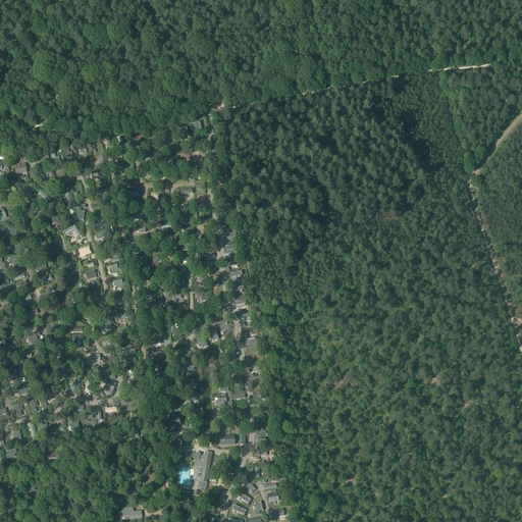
[(198,132),(202,131),(200,122),(196,123),(197,125),(193,125),(195,135),(199,134),(198,132)]
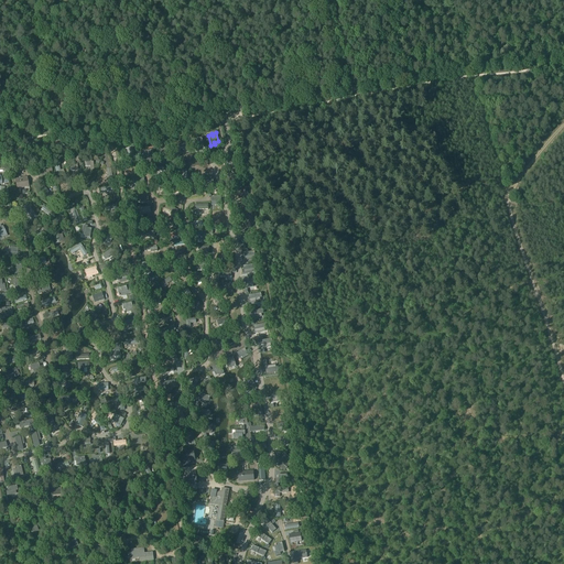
[(199,149),(204,148),(203,139),(197,140),(198,142),(195,142),(196,152),(201,151),(199,149)]
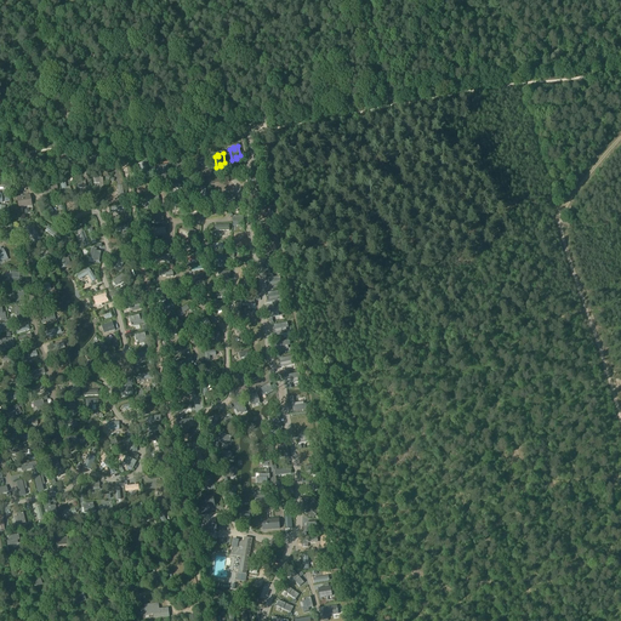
[(183,170),(188,169),(186,159),(181,160),(181,163),(177,163),(180,174),(183,172),(183,170)]
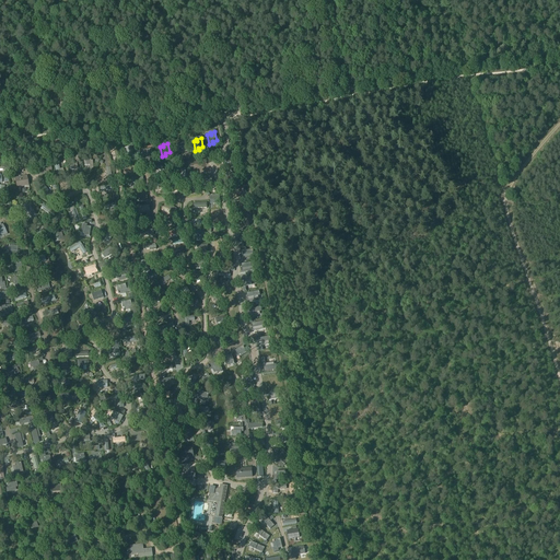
[(185,144),(182,146),(182,144),(181,146),(176,147),(177,151),(176,151),(177,154),(188,152),(187,149),(186,149),(185,144)]
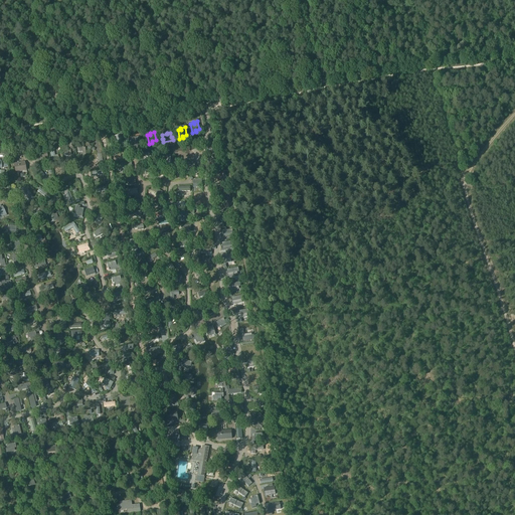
[(46,152),(30,155),(31,162),(47,159),(46,152)]
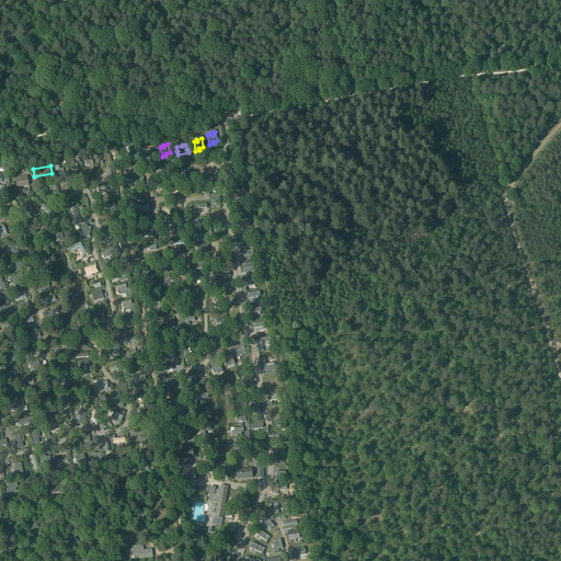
[(29,186),(26,176),(14,179),(16,189),(29,186)]
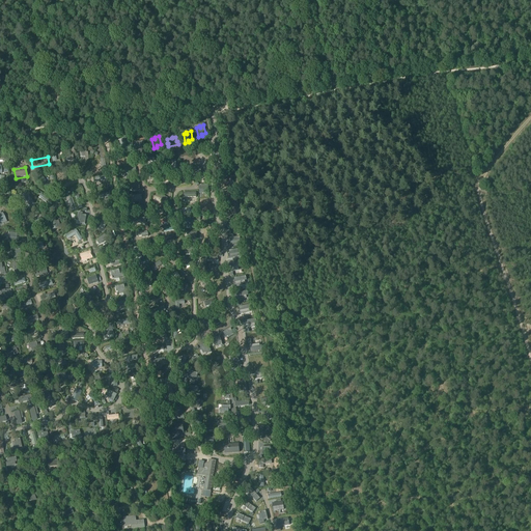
[(199,172),(192,176),(196,183),(203,178),(199,172)]
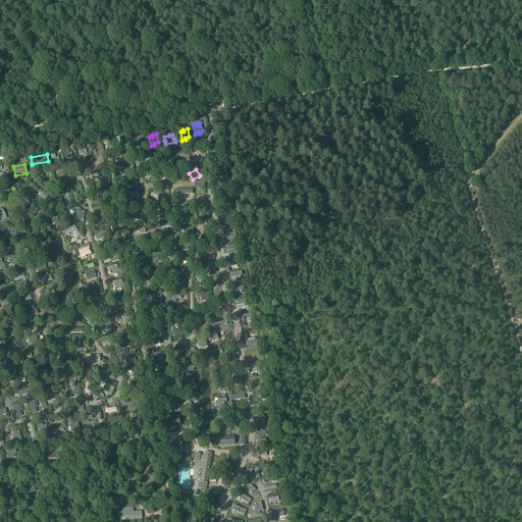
[(39,170),(36,172),(41,179),(42,179),(45,178),(39,170)]
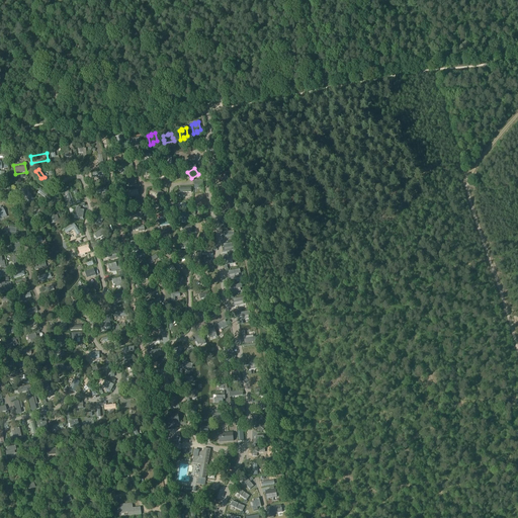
[(135,178),(124,179),(125,184),(126,184),(127,186),(137,186),(136,181),(135,178)]
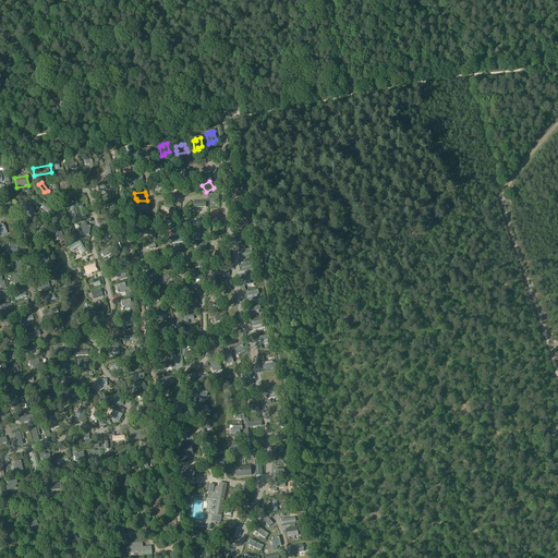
[(36,215),(27,203),(23,205),(31,218),(36,215)]
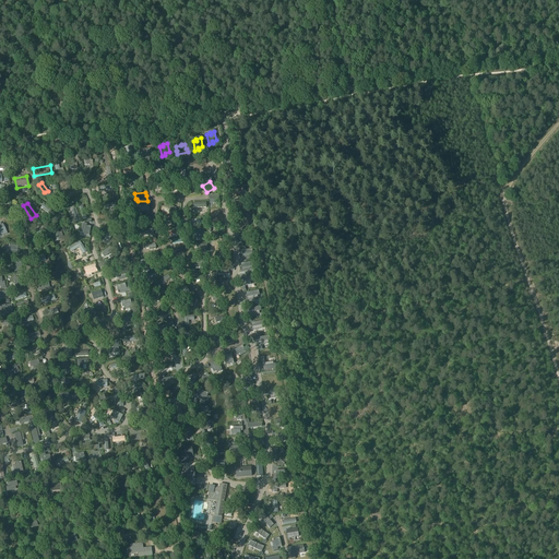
[(43,204),(40,209),(44,211),(46,212),(49,214),(51,211),(43,204)]
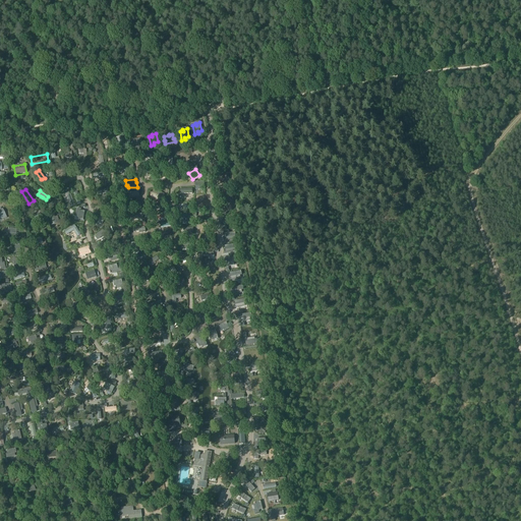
[(156,190),(154,193),(159,196),(162,197),(164,198),(165,194),(156,190)]
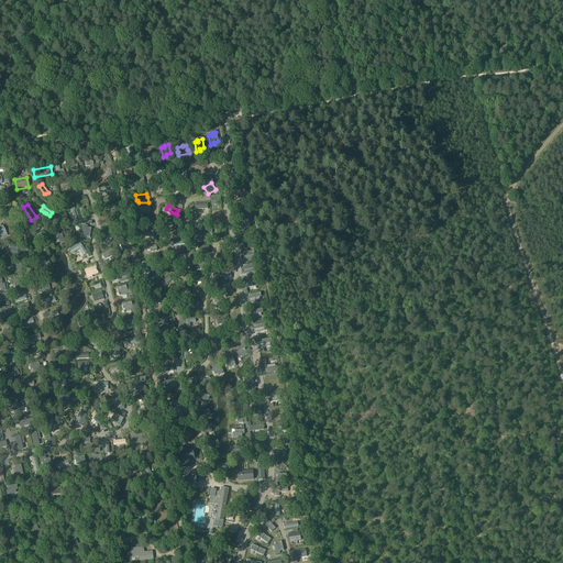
[(76,210),(72,212),(76,224),(80,222),(76,210)]
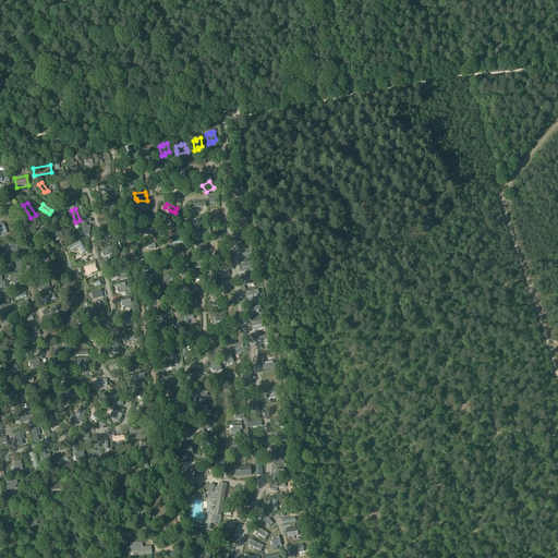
[(85,234),(89,235),(91,228),(86,227),(87,223),(83,223),(82,228),(83,228),(82,231),(85,232),(85,234)]
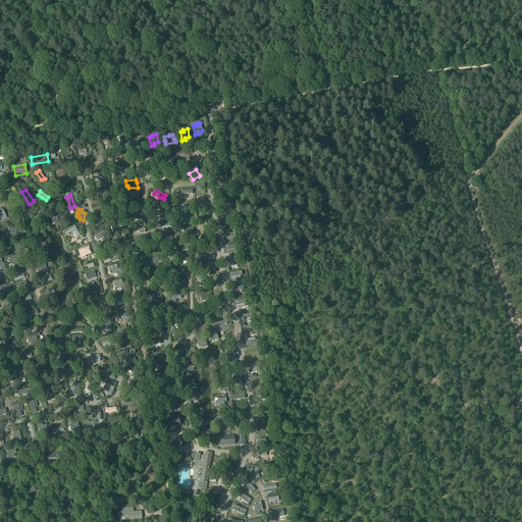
[(102,212),(97,223),(102,225),(106,214),(102,212)]
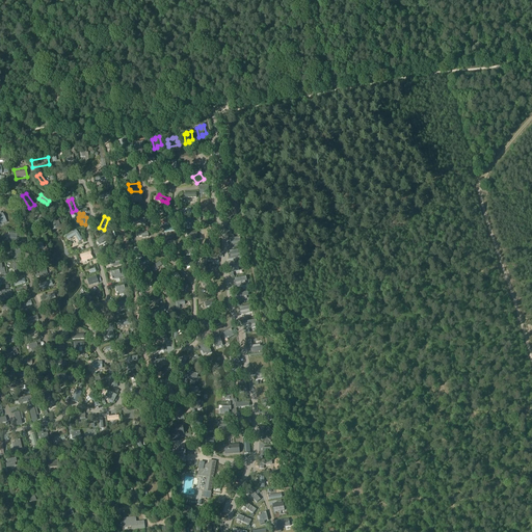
[(59,228),(57,221),(55,222),(53,217),(49,218),(52,230),(59,228)]
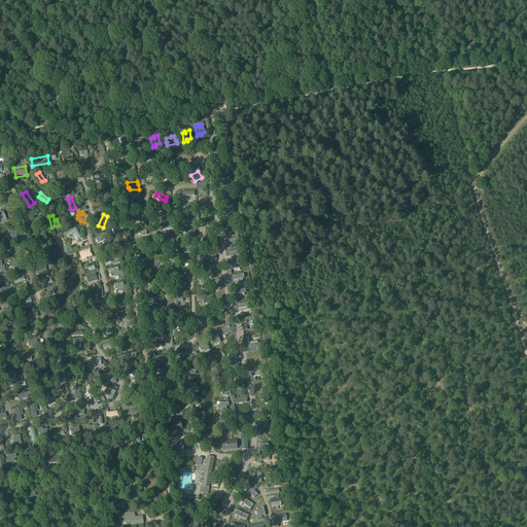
[(40,217),(35,220),(39,230),(45,226),(40,217)]
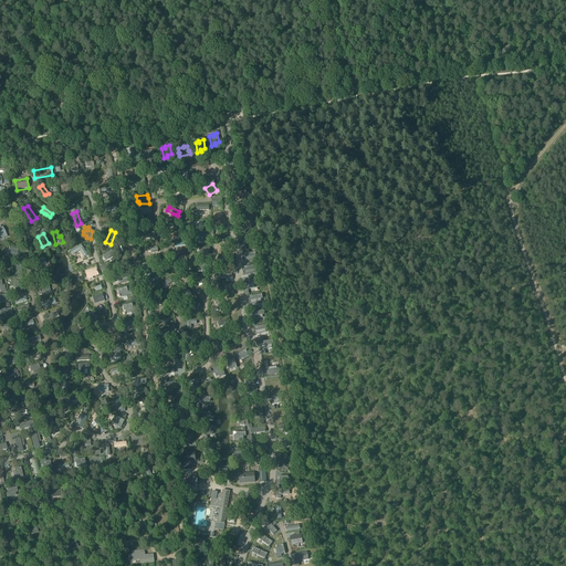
[(254,238),(253,233),(242,237),(243,241),(242,241),(243,243),(253,241),(253,238),(254,238)]
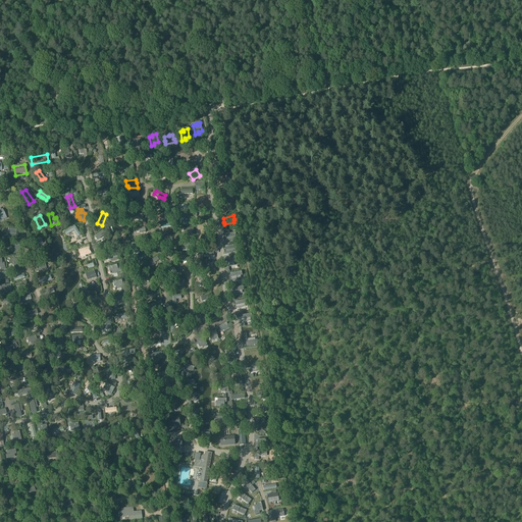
[(74,226),(64,232),(66,236),(74,231),(77,237),(81,236),(74,226)]
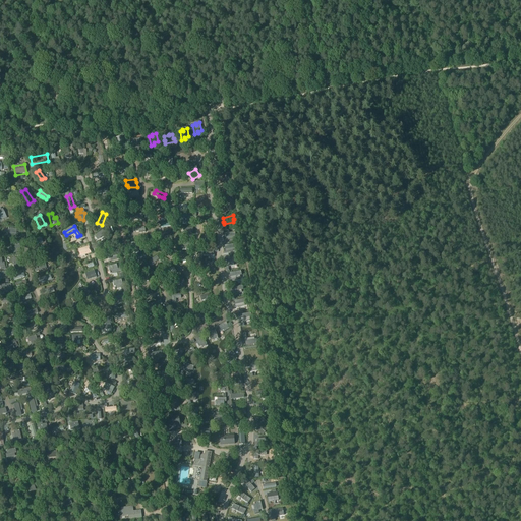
[(10,232),(10,235),(18,236),(18,233),(16,233),(17,229),(9,228),(8,232),(10,232)]
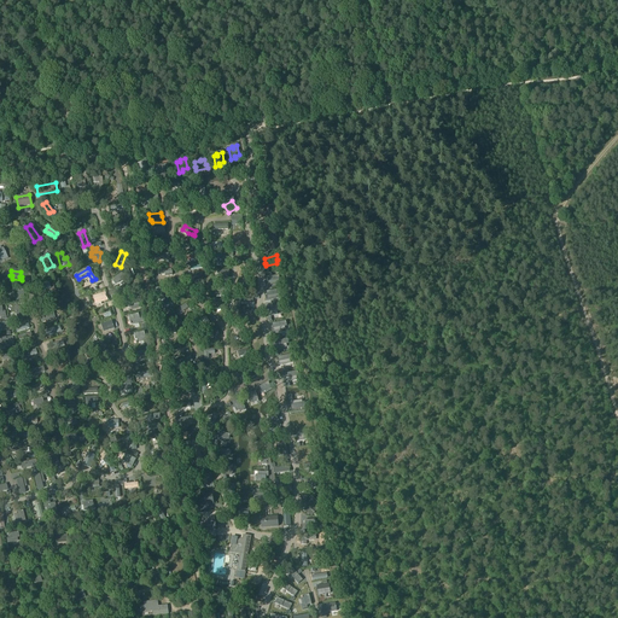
[(122,274),(114,280),(116,285),(126,279),(122,274)]
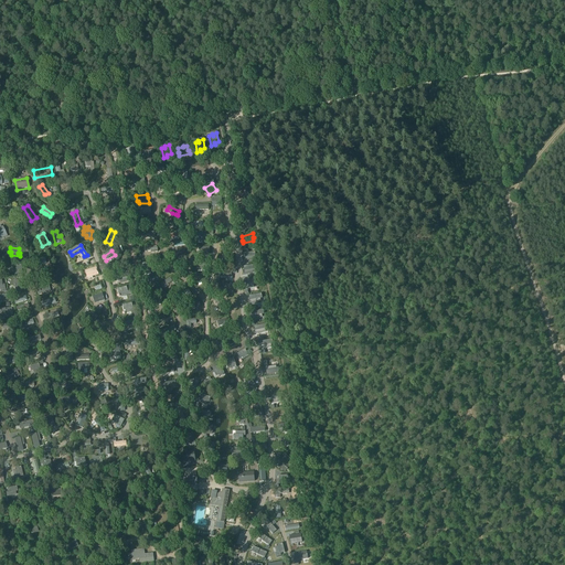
[(243,257),(244,260),(251,259),(251,258),(255,258),(254,256),(256,255),(255,253),(256,253),(255,251),(243,253),(244,257),(243,257)]
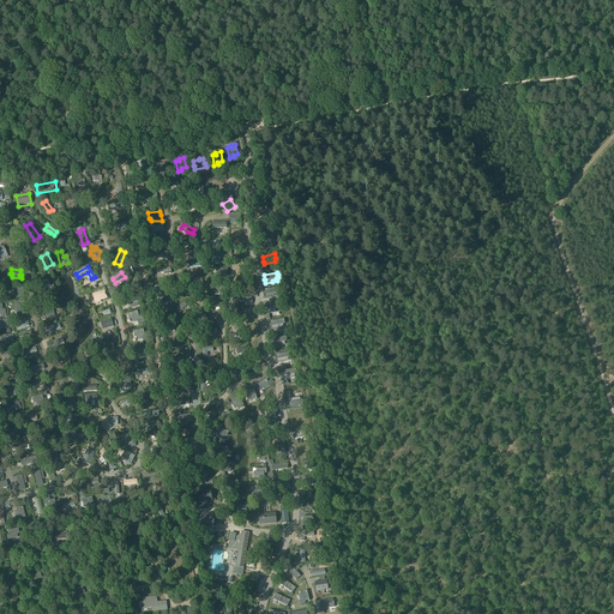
[(247,278),(238,278),(239,288),(248,288),(247,278)]
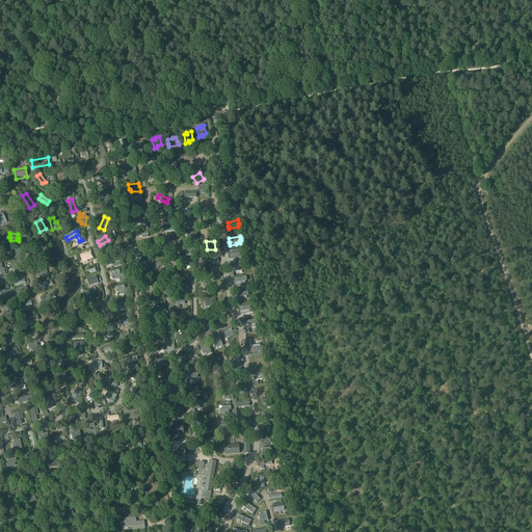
[(42,244),(29,247),(30,253),(43,249),(42,244)]
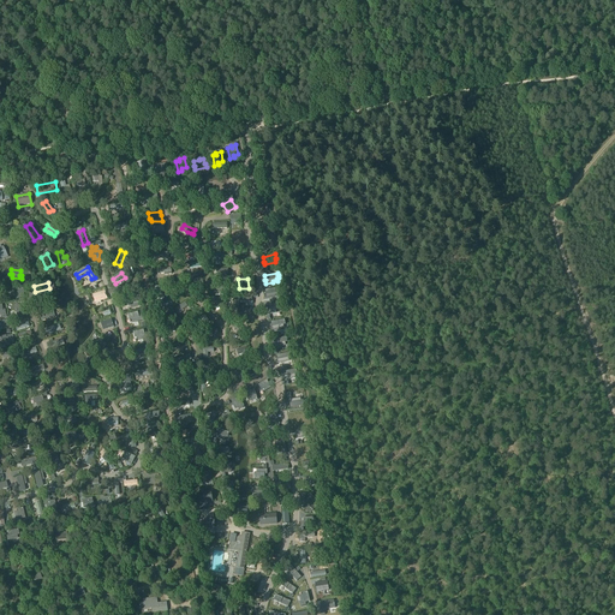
[(159,287),(155,287),(157,300),(161,299),(165,299),(162,286),(159,287)]
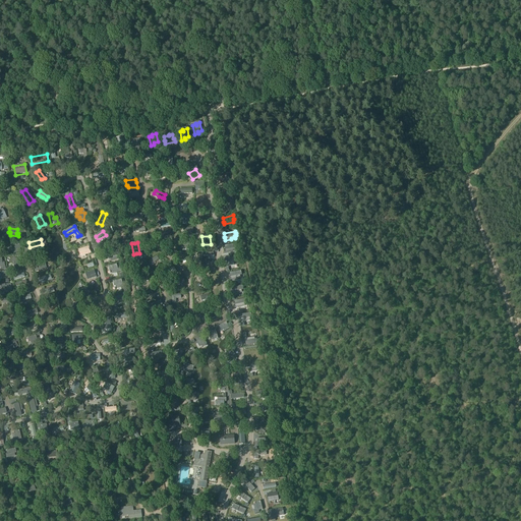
[(225,249),(225,252),(232,251),(232,250),(235,250),(235,247),(236,247),(236,245),(236,243),(225,245),(225,249)]
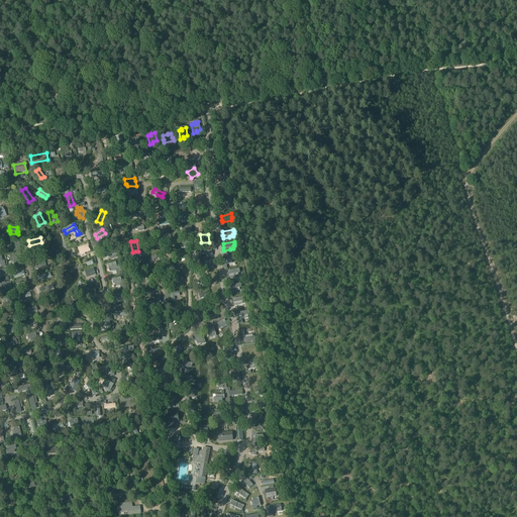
[(19,242),(11,244),(12,249),(13,249),(13,251),(20,250),(20,247),(19,242)]
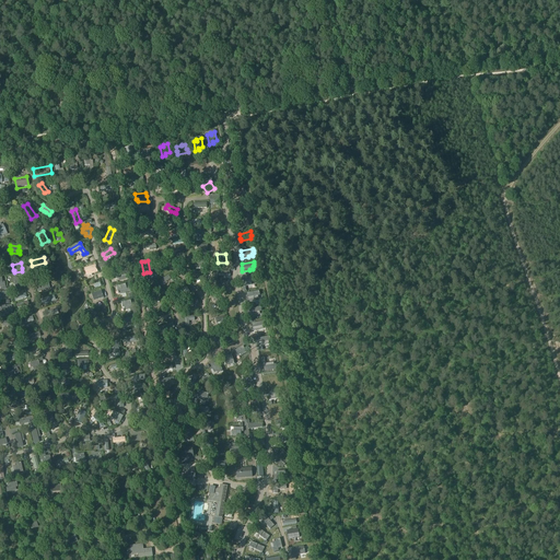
[(95,266),(84,269),(86,277),(97,273),(95,266)]
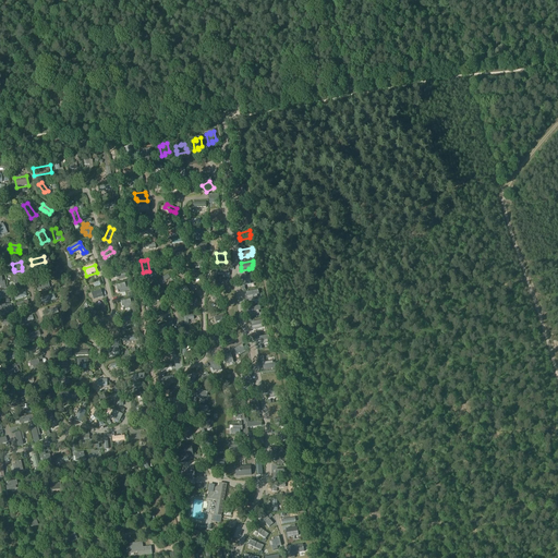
[(197,273),(196,277),(202,278),(202,281),(206,282),(207,275),(197,273)]
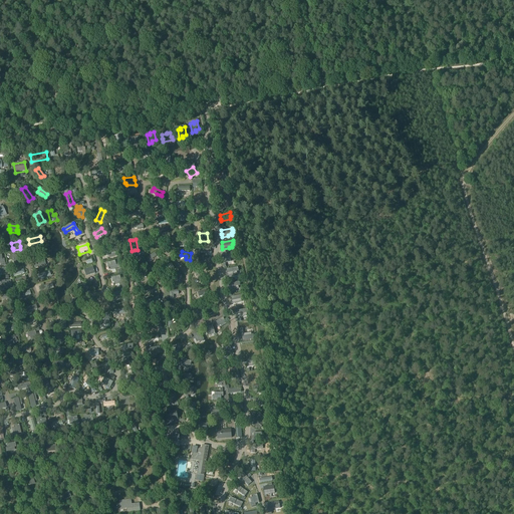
[(154,253),(146,259),(148,262),(157,256),(154,253)]
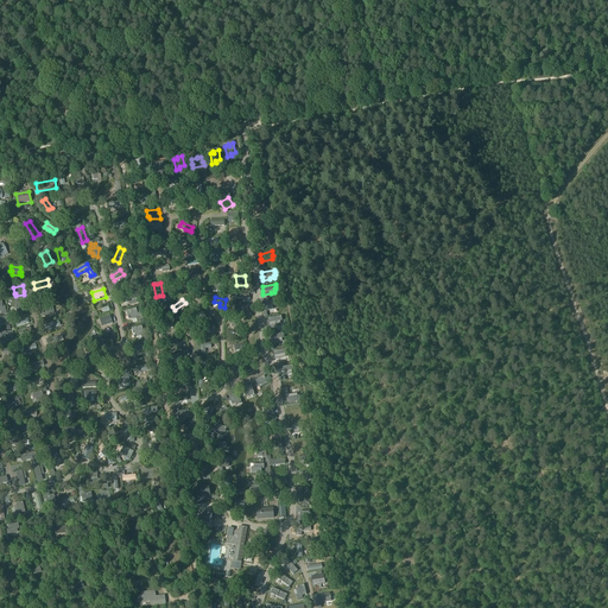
[(273,301),(265,302),(265,306),(263,306),(264,311),(273,309),(272,305),(274,305),(273,301)]
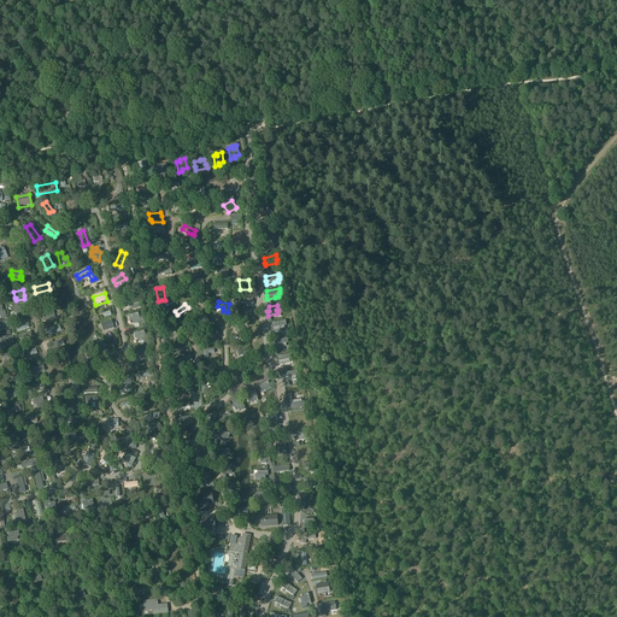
[(56,318),(53,310),(40,313),(42,322),(56,318)]
